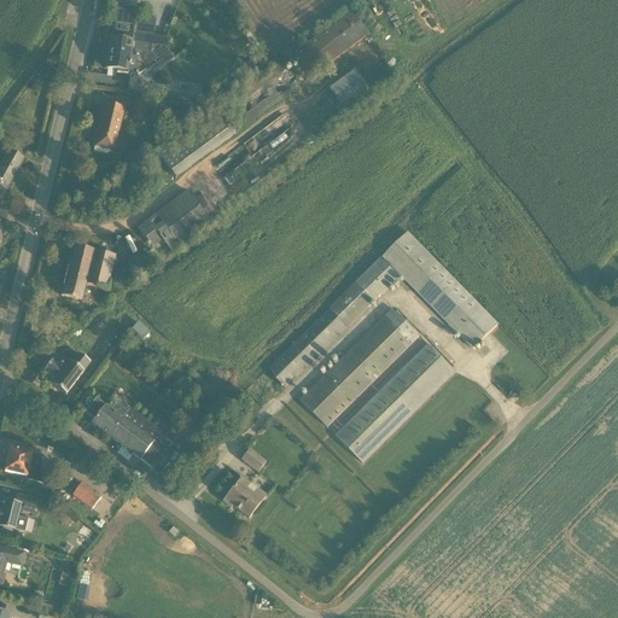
[(136,15),(111,11),(103,73),(115,74),(114,85),(127,86),(128,79),(140,76),(149,71),(151,76),(173,59),(164,50),(167,40),(133,35),(136,15)]
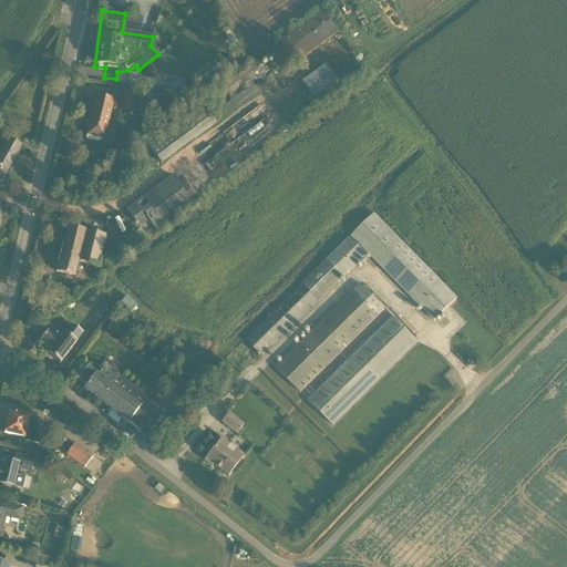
[(265,54),(281,76),(339,33),(321,11),(265,54)]
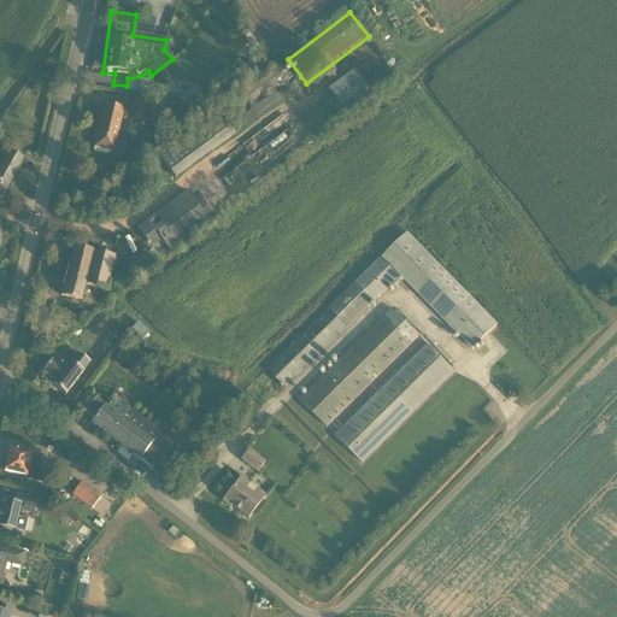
[(227,106),(246,130),(298,90),(278,65),(227,106)]
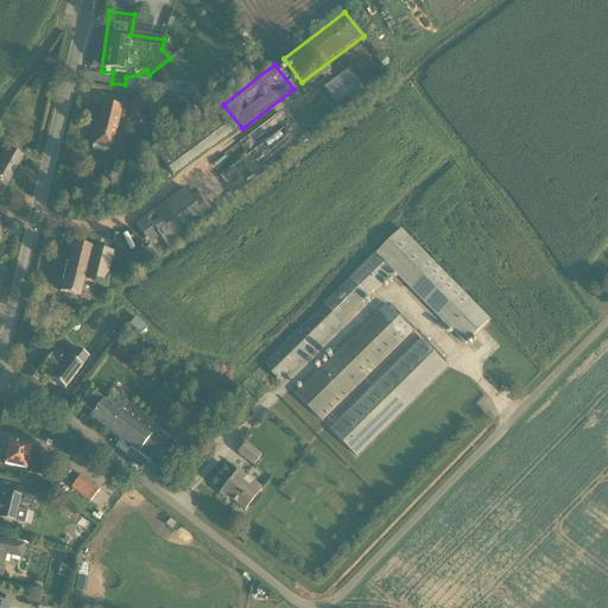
[(361,88),(350,73),(324,90),(335,106),(361,88)]
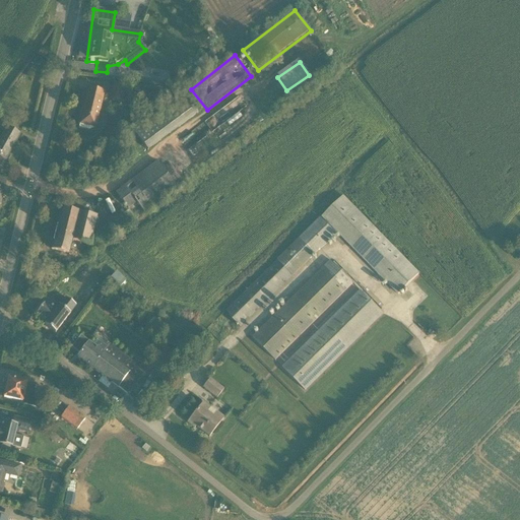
[(132,87),(112,82),(108,102),(122,106),(124,93),(130,95),(132,87)]
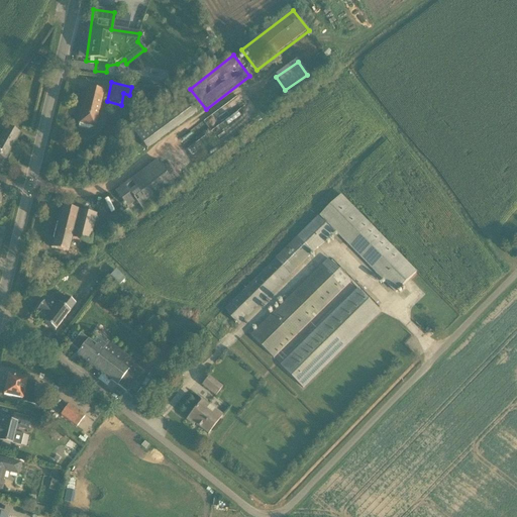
[(94,132),(103,93),(88,90),(83,109),(81,108),(77,124),(80,125),(79,129),(94,132)]
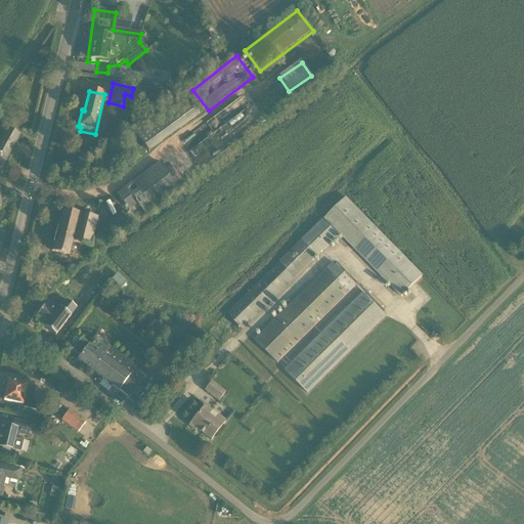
[(183,96),(133,133),(148,154),(199,117),(183,96)]
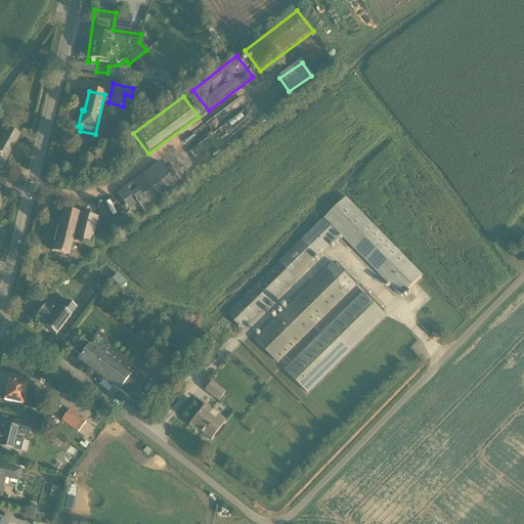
[(249,110),(207,138),(212,147),(254,119),(249,110)]
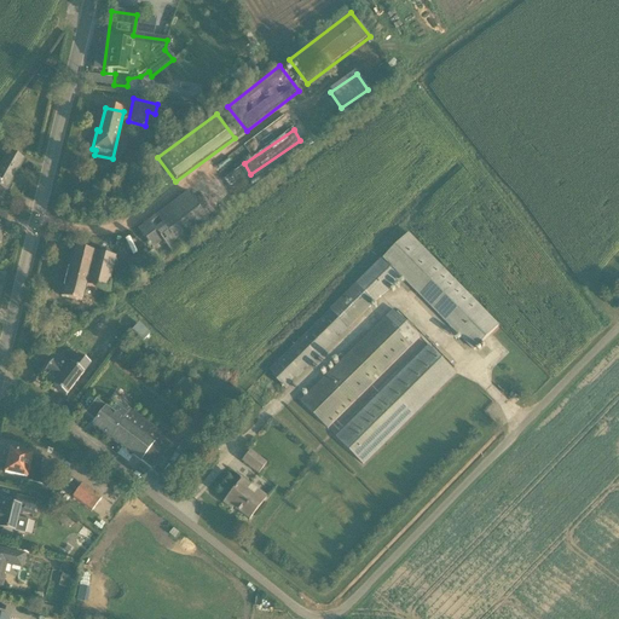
[(0,202),(1,203),(24,161),(7,151),(0,165),(0,202)]
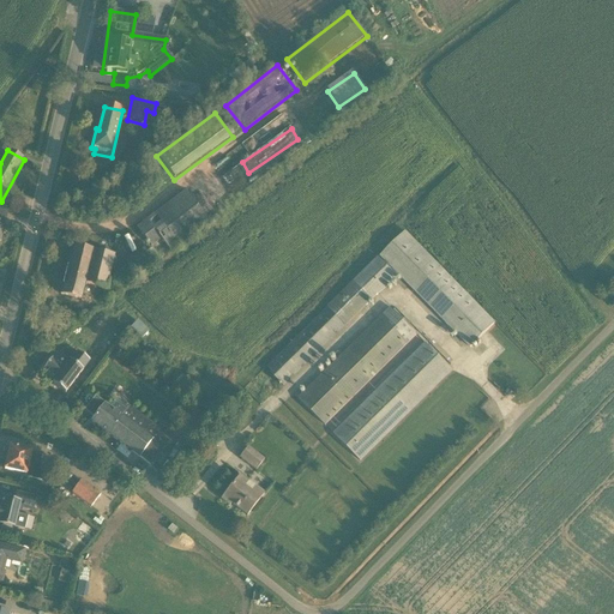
[(206,226),(184,193),(136,228),(150,247),(162,240),(170,252),(206,226)]
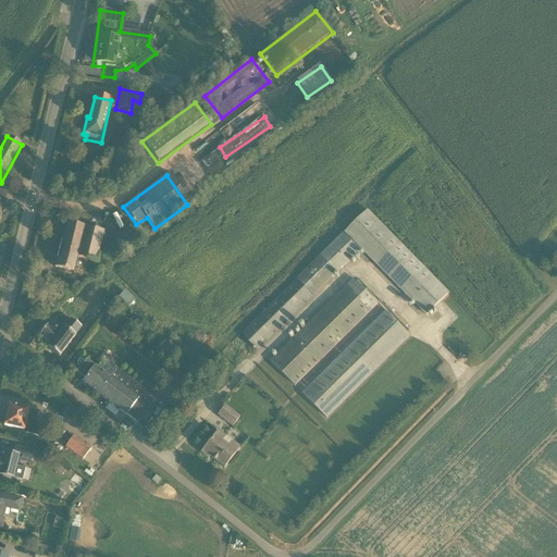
[(369,212),(246,333),(262,349),(364,249),(428,313),(448,293),(369,212)]
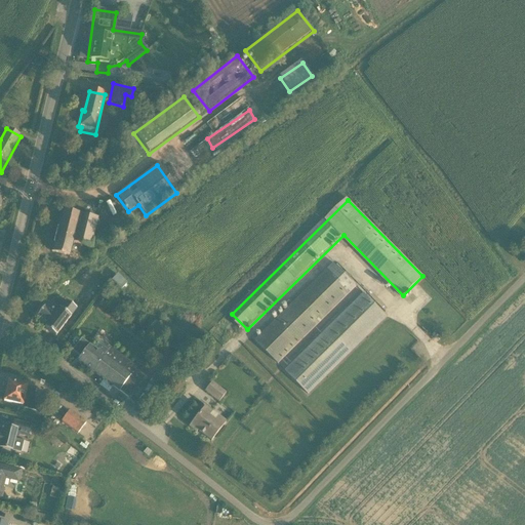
[(73,244),(90,248),(97,219),(62,211),(51,253),(70,257),(73,244)]
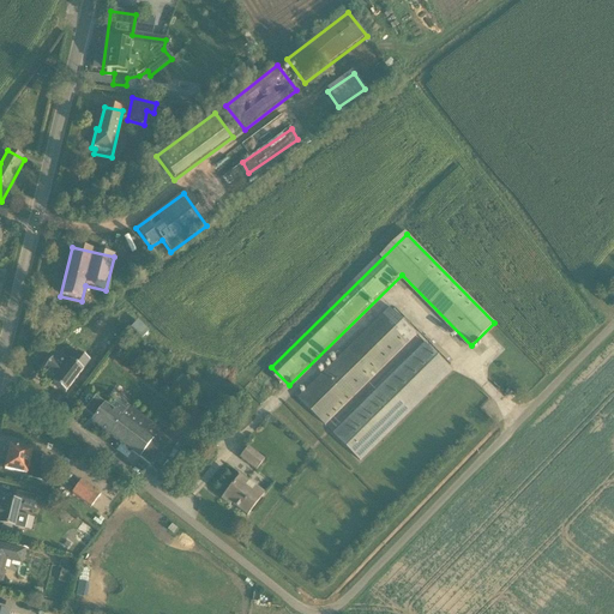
[(110,286),(106,290),(112,298),(160,260),(151,250),(146,254),(143,250),(124,264),(127,269),(108,283),(110,286)]
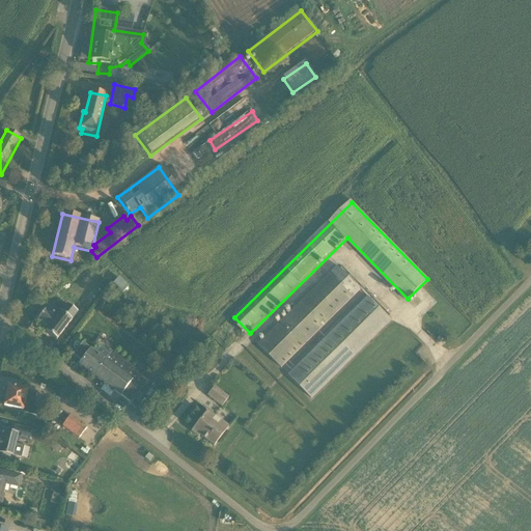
[(339,267),(260,344),(282,366),(361,288),(339,267)]
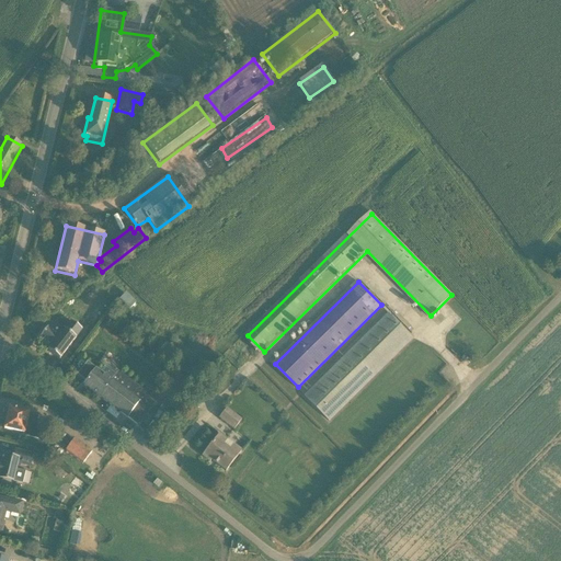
[(72,306),(81,318),(110,297),(101,286),(72,306)]
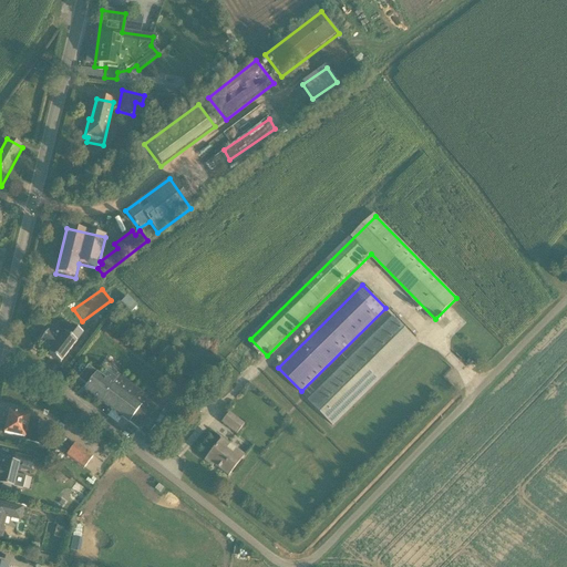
[(129,296),(122,302),(132,313),(138,307),(129,296)]
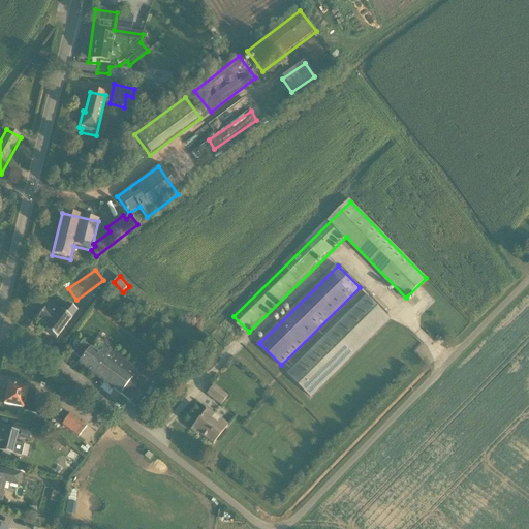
[(369,296),(290,373),(312,395),(390,318),(369,296)]
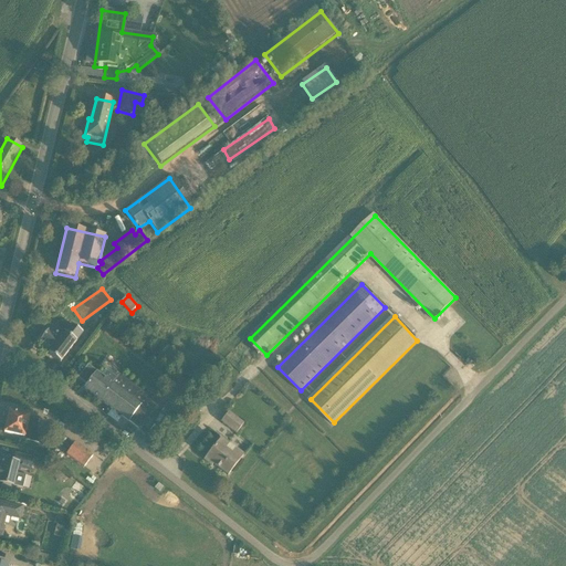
[(60,364),(74,343),(62,334),(60,338),(48,331),(39,344),(50,352),(48,355),(60,364)]
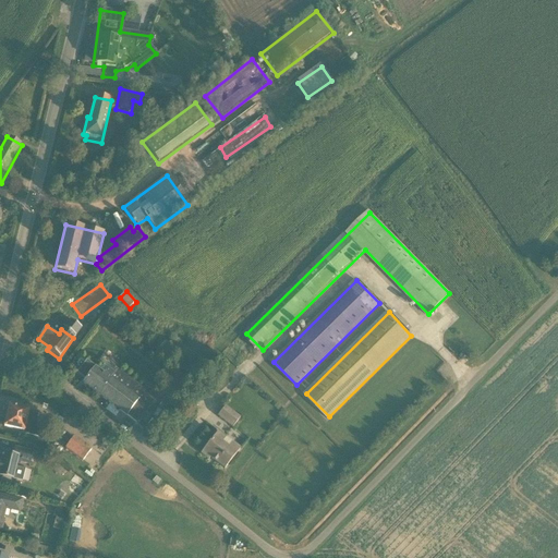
[(343,354),(338,349),(327,359),(332,364),(343,354)]
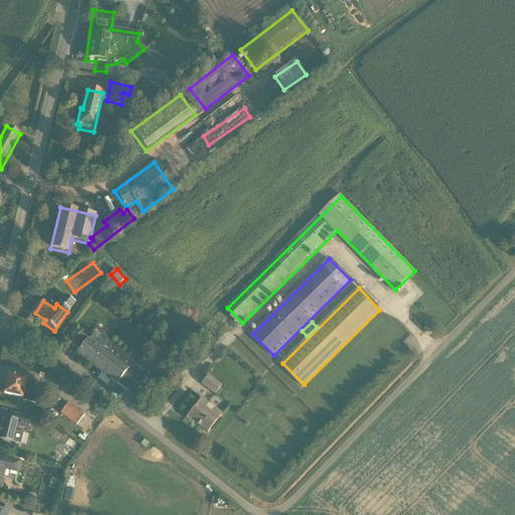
[(92,343),(78,334),(70,346),(78,352),(75,355),(125,392),(143,368),(108,342),(106,344),(96,337),(92,343)]
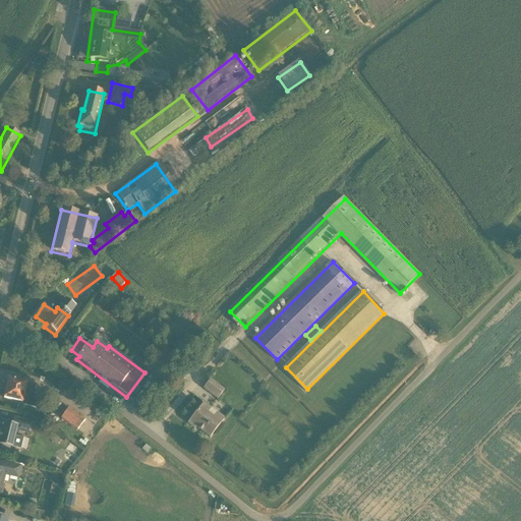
[(212,377),(203,388),(217,399),(226,388),(212,377)]
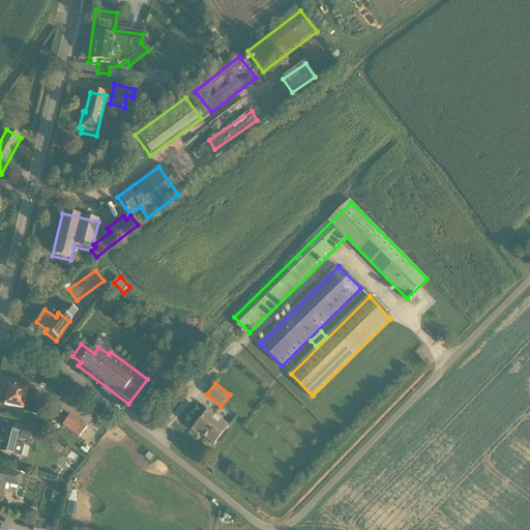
[(35,393),(8,387),(3,407),(23,411),(23,414),(38,417),(40,408),(32,406),(35,393)]
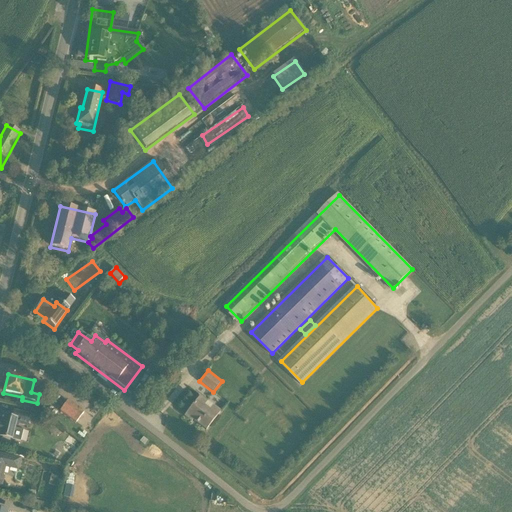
[(197,395),(183,413),(206,430),(220,412),(197,395)]
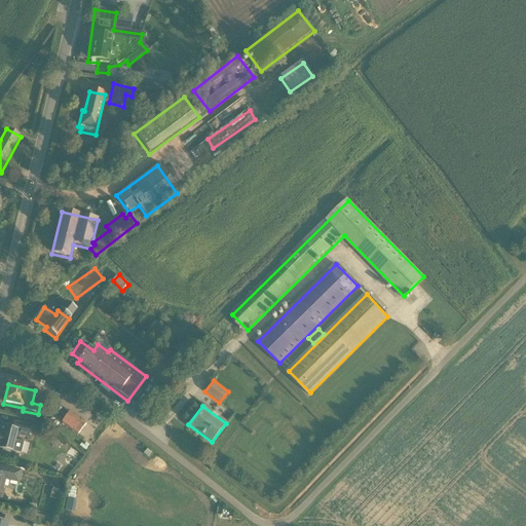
[(69,412),(61,423),(78,436),(85,424),(69,412)]
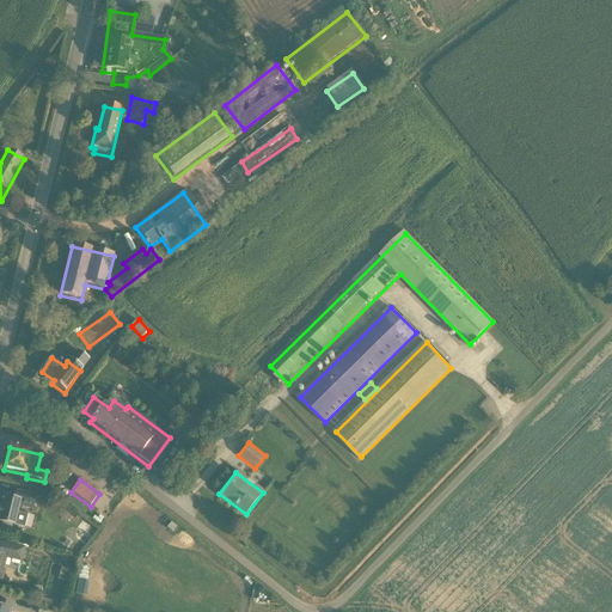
[(13,501),(0,499),(0,524),(23,530),(26,516),(18,514),(19,509),(31,513),(35,497),(16,493),(13,501)]
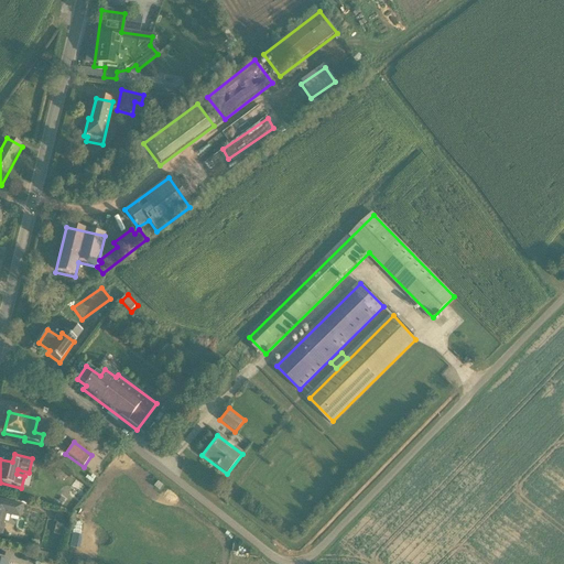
[(85,489),(75,481),(71,487),(80,495),(85,489)]
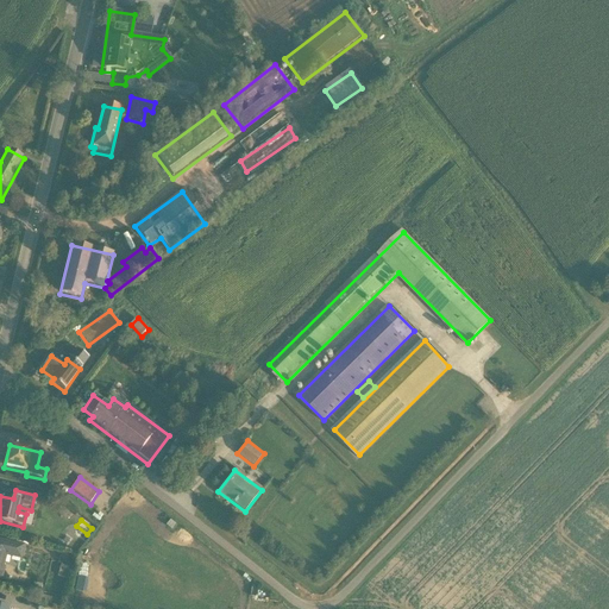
[(0,541),(0,578),(1,579),(6,558),(22,562),(25,548),(0,541)]
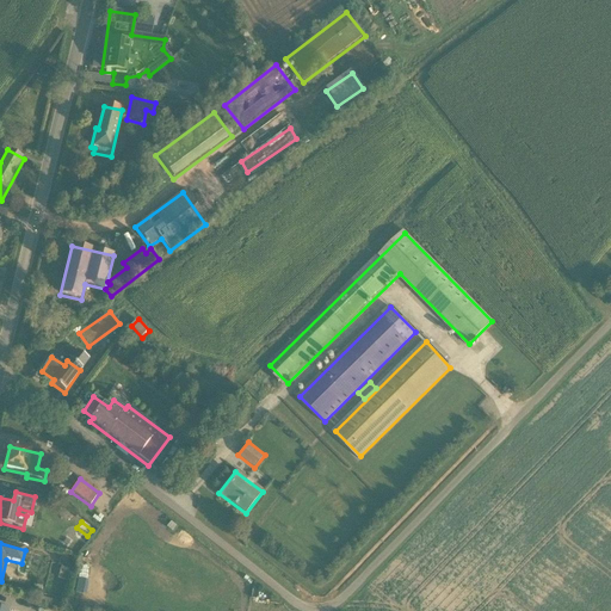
[(73,560),(61,557),(59,567),(71,571),(73,560)]
